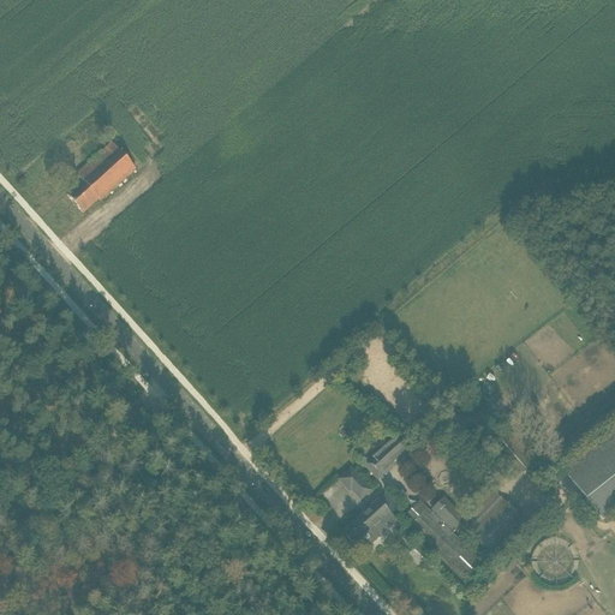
[(83,183),(66,196),(83,214),(99,199),(100,202),(109,193),(136,169),(117,148),(112,143),(85,167),(76,175),(83,183)]
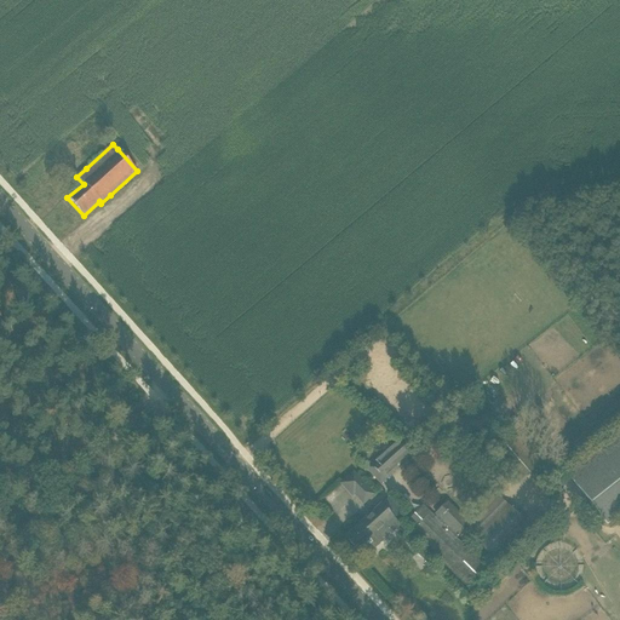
[(494,451),(521,481),(547,459),(520,428),(494,451)]
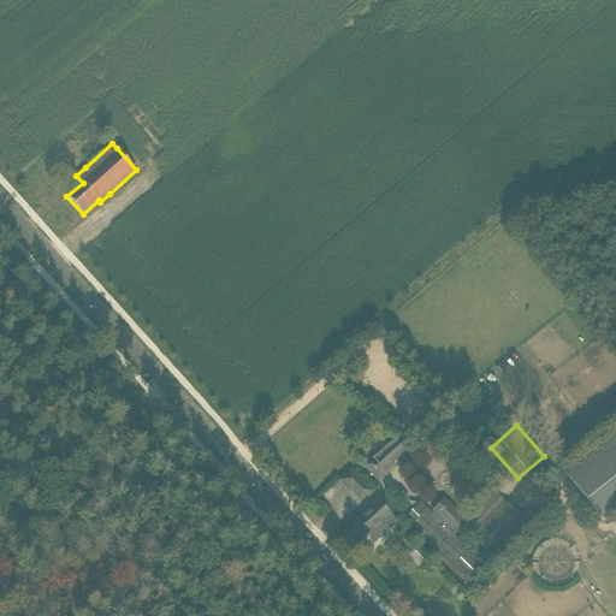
[(615,425),(561,469),(603,522),(615,511),(615,425)]
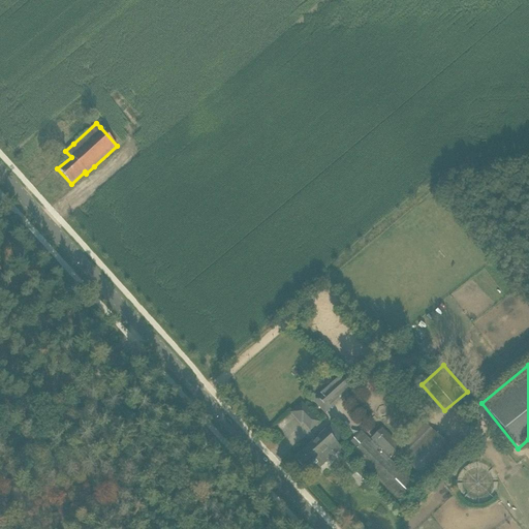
[(318,393),(312,399),(324,413),(349,390),(338,377),(319,394),(319,393),(318,393)]
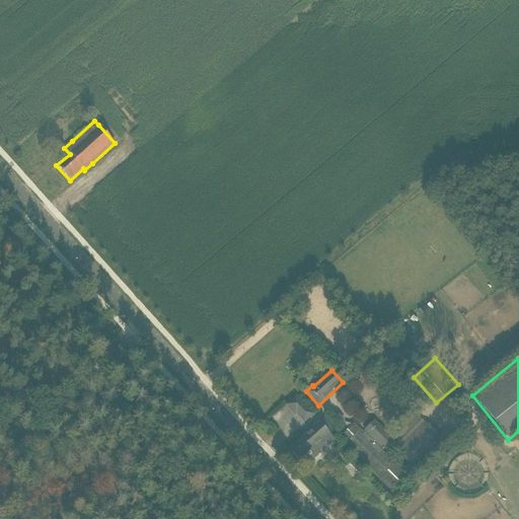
[(285,405),(294,416),(304,406),(295,396),(285,405)]
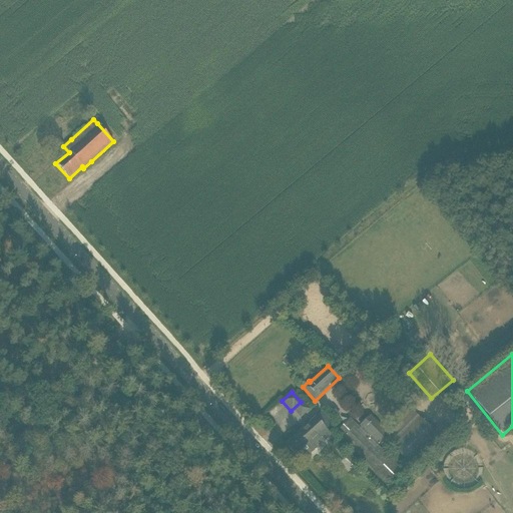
[(384,439),(413,467),(441,438),(412,410),(384,439)]
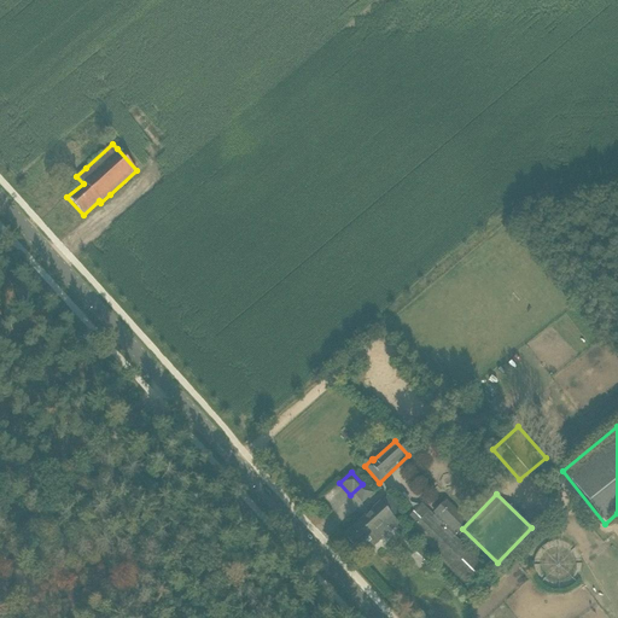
[(386,497),(353,528),(344,535),(357,549),(368,540),(374,546),(400,523),(394,517),(398,512),(386,497)]
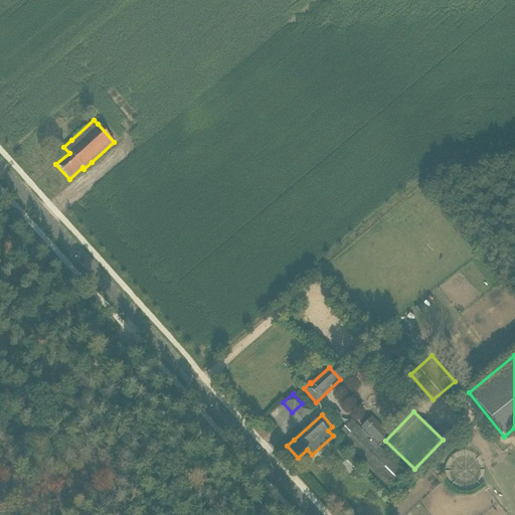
[(351,419),(337,435),(342,441),(390,488),(397,481),(405,474),(377,446),(388,434),(371,416),(360,428),(357,425),(351,419)]
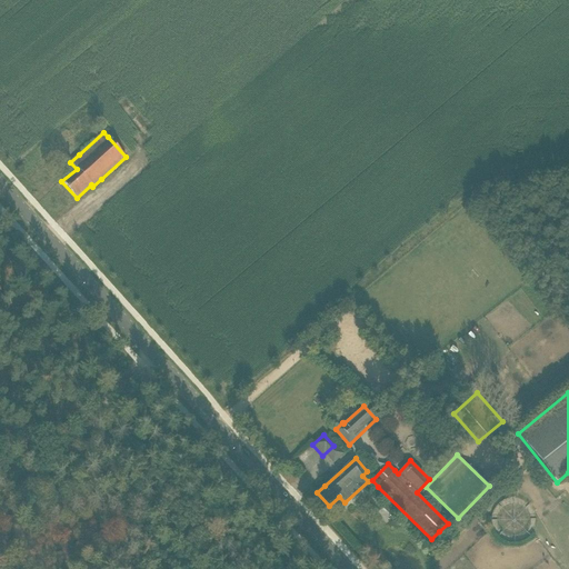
[(383,507),(377,512),(385,523),(392,518),(383,507)]
